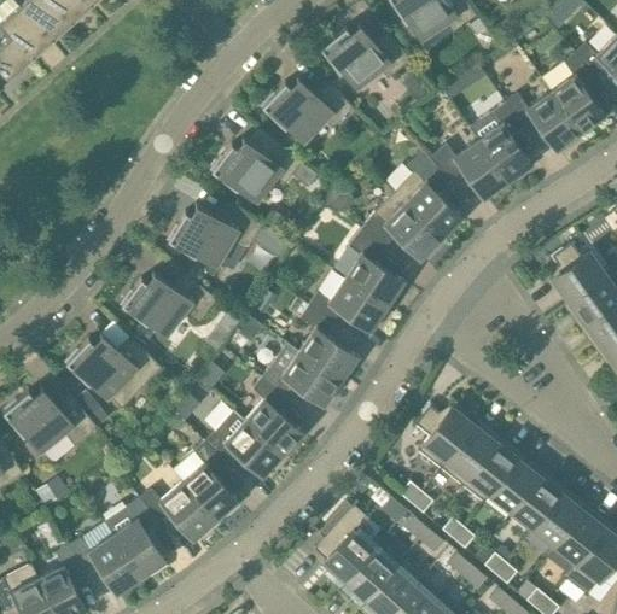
[(47,0),(28,0),(19,7),(51,42),(70,25),(47,0)]
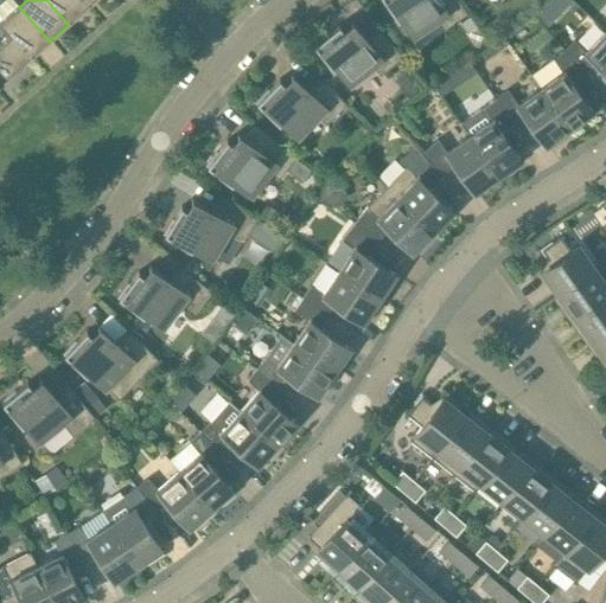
[(81,0),(46,0),(69,25),(88,7),(81,0)]
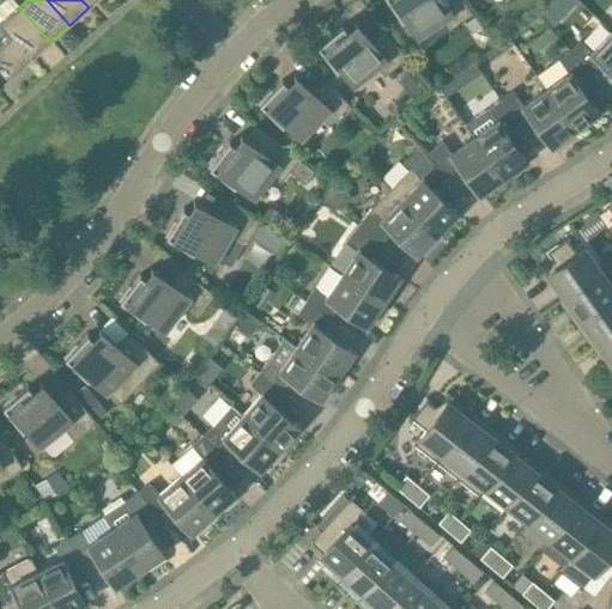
[(386,0),(403,24),(407,20),(419,37),(418,38),(419,41),(443,24),(449,34),(473,17),(461,0),(386,0)]
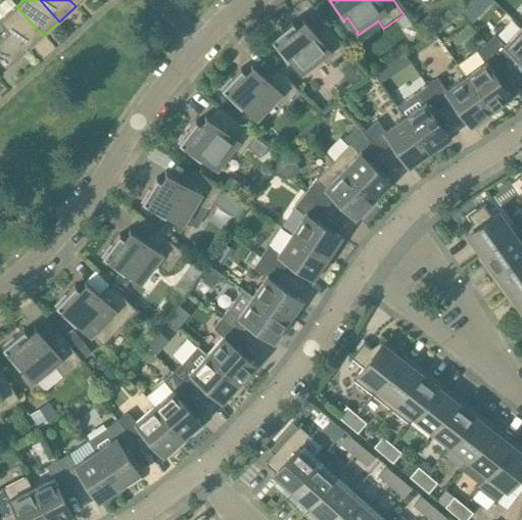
[(27,51),(43,36),(16,6),(0,21),(0,22),(9,33),(10,32),(27,51)]
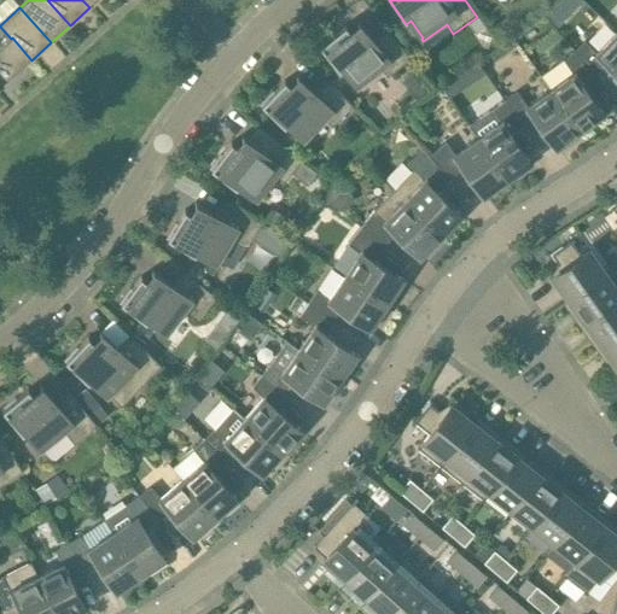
[(487,30),(479,19),(470,27),(477,37),(487,30)]
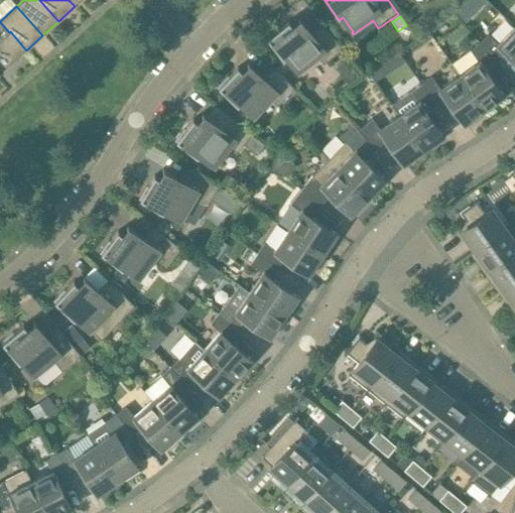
[(312,36),(300,20),(299,21),(301,24),(294,30),(289,24),(268,41),(284,61),(288,58),(299,72),(297,74),(298,75),(318,59),(325,67),(344,51),(324,27),(312,36)]
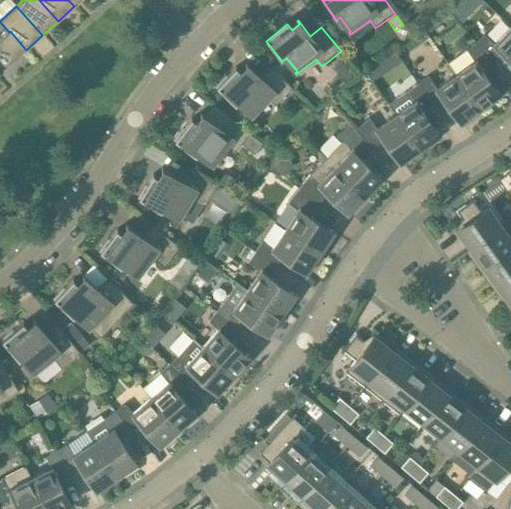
[(485,37),(477,45),(494,64),(504,55),(510,61),(510,30),(495,46),(485,37)]
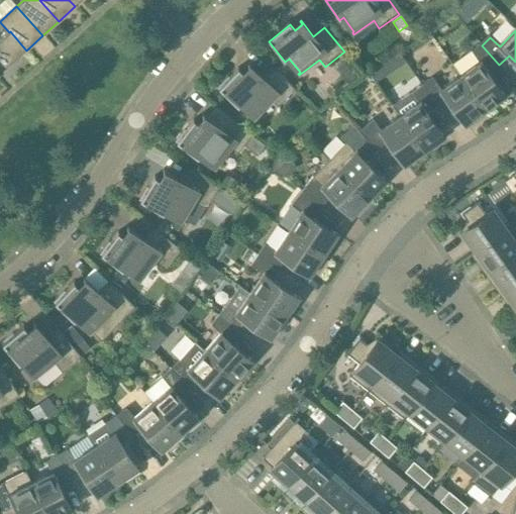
[(9,32),(0,40),(0,74),(26,50),(10,31),(9,32)]
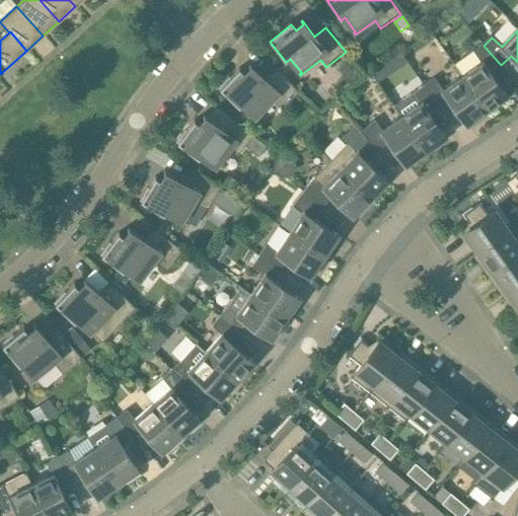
[(501,65),(484,46),(474,54),(483,64),(462,78),(488,112),(493,107),(496,112),(510,101),(490,74),(501,65)]
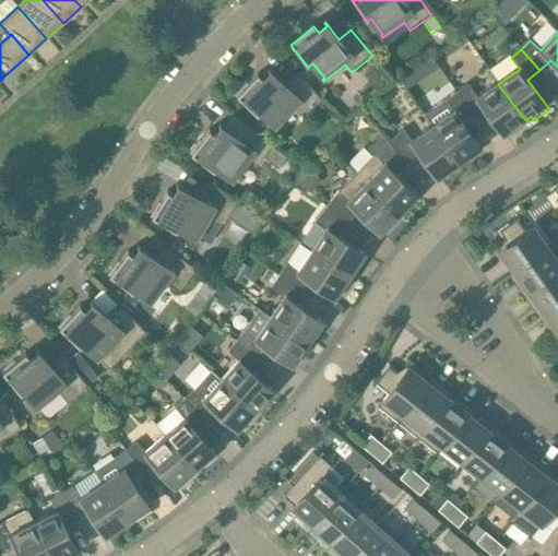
[(440,55),(434,59),(442,73),(449,68),(440,55)]
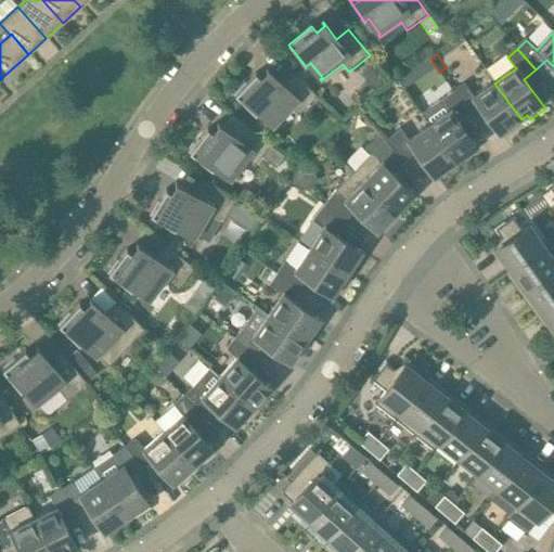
[(429,59),(424,62),(430,73),(436,69),(429,59)]
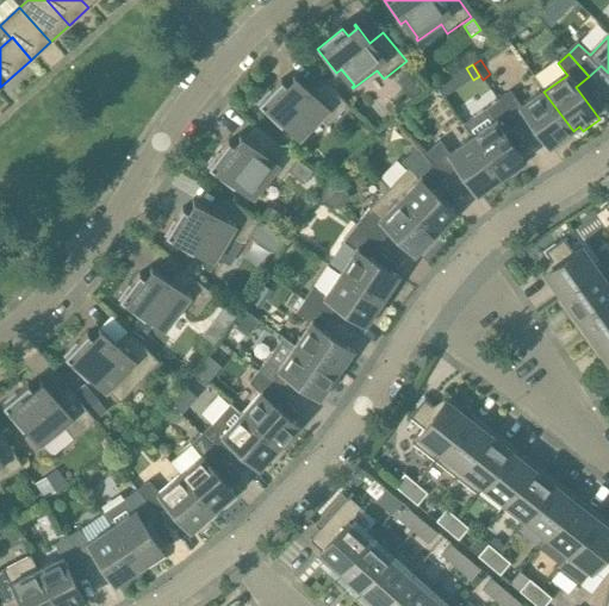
[(311,94),(294,76),(293,77),(297,81),(289,89),(283,82),(260,106),(281,127),(286,124),(300,138),(299,139),(300,141),(321,120),(329,127),(349,107),(323,82),(311,94)]
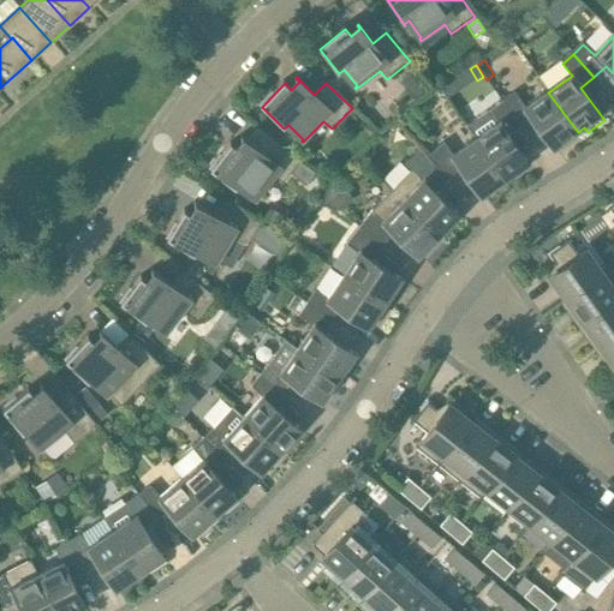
[(578,132),(548,93),(525,109),(516,95),(504,103),(520,127),(532,119),(558,154),(574,142),(571,137),(578,132)]
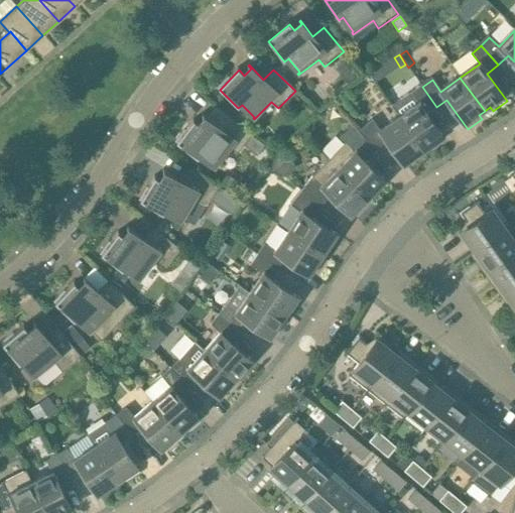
[(412,94),(392,108),(400,118),(423,151),(429,148),(431,151),(445,141),(426,114),(436,107),(422,87),(412,94)]
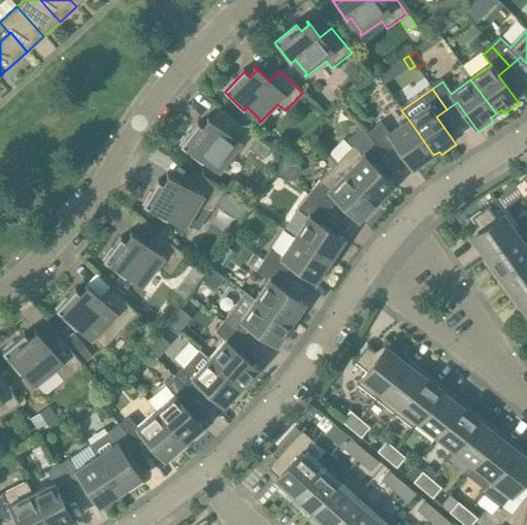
[(259,139),(222,110),(213,122),(208,119),(207,120),(210,122),(204,129),(198,125),(182,146),(203,163),(206,159),(220,170),(219,171),(220,172),(235,153),(243,159),(259,139)]
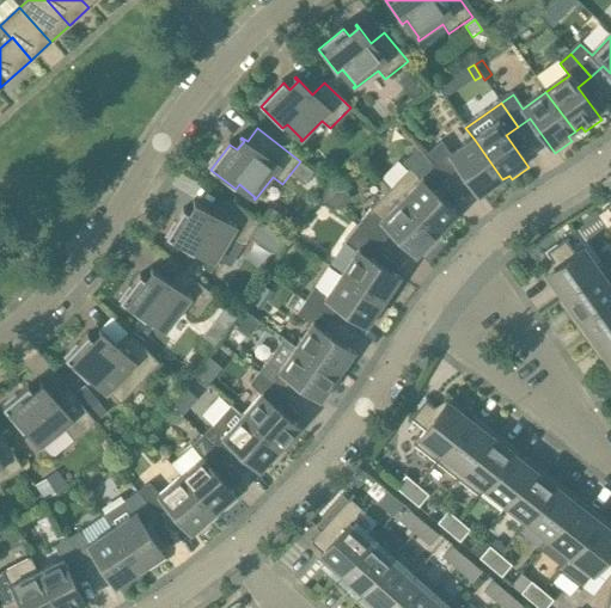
[(502,179),(475,140),(451,155),(443,143),(427,158),(446,180),(459,169),(482,201),(499,189),(496,184),(502,179)]
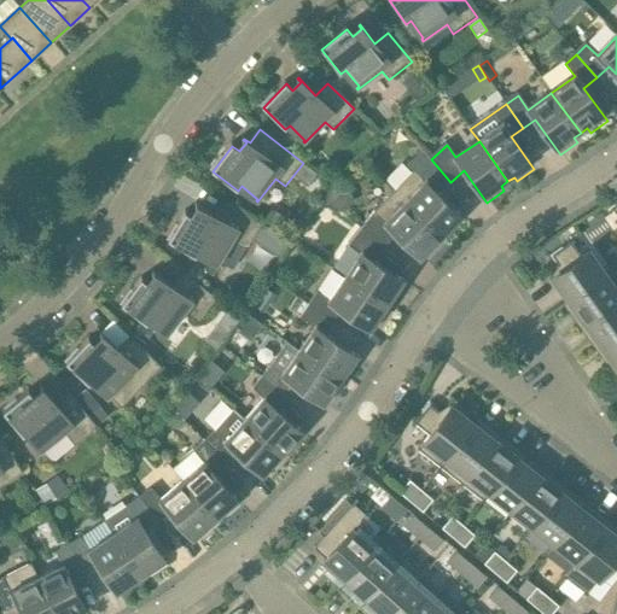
[(450,182),(431,159),(425,152),(409,165),(415,173),(395,193),(442,239),(447,233),(452,237),(465,221),(437,194),(450,182)]
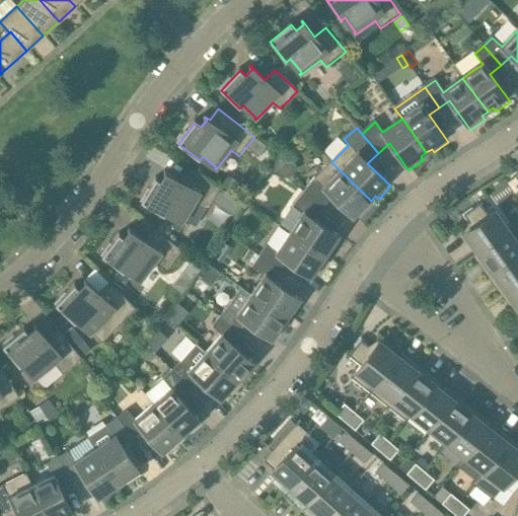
[(314,179),(304,194),(323,209),(334,198),(357,221),(369,208),(366,205),(371,201),(331,162),(314,179)]
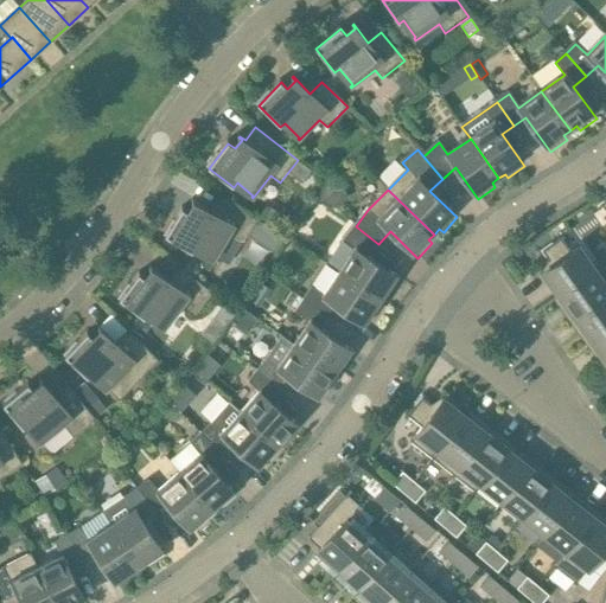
[(183,210),(166,237),(192,254),(196,249),(214,260),(212,261),(214,262),(229,237),(243,247),(249,238),(278,255),(287,239),(259,222),(223,199),(214,213),(193,201),(192,203),(196,205),(191,215),(183,210)]
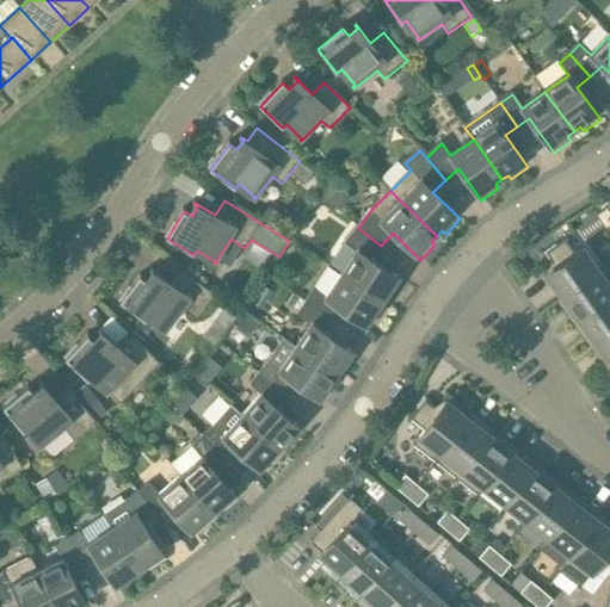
[(271,211),(265,222),(279,231),(287,221),(271,211)]
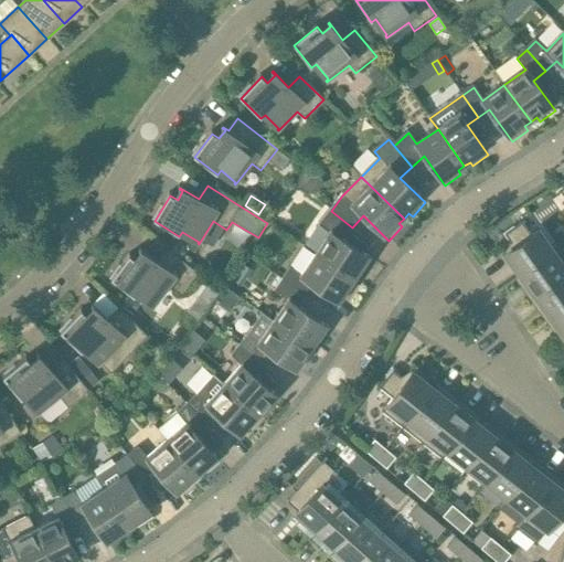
[(352,228),(331,211),(319,225),(330,233),(316,255),(354,281),(358,274),(362,276),(372,261),(342,241),(352,228)]
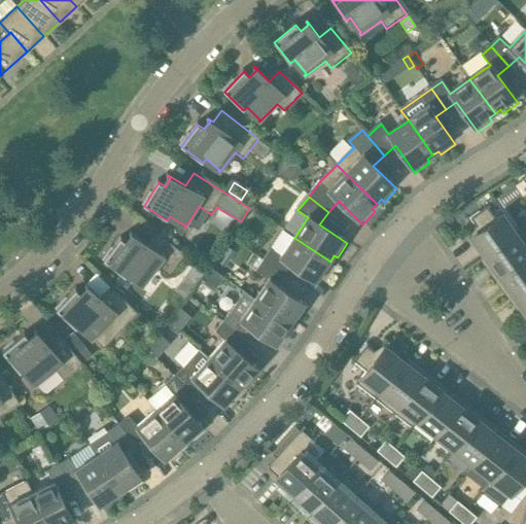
[(486,258),(517,236),(502,216),(496,220),(488,209),(490,208),(490,207),(471,220),(481,233),(472,238),(471,236),(470,237),(486,258)]
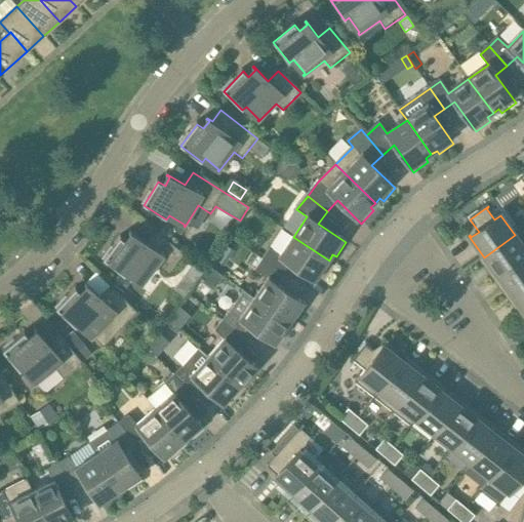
[(147,244),(130,232),(129,233),(132,235),(127,243),(121,238),(104,261),(125,277),(128,273),(143,283),(142,285),(143,286),(158,266),(169,275),(185,255),(156,233),(147,244)]
